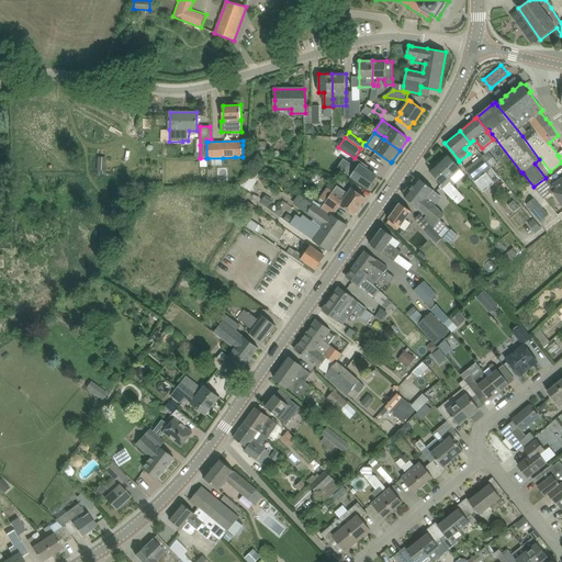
[(489,152),(484,155),(493,166),(497,163),(489,152)]
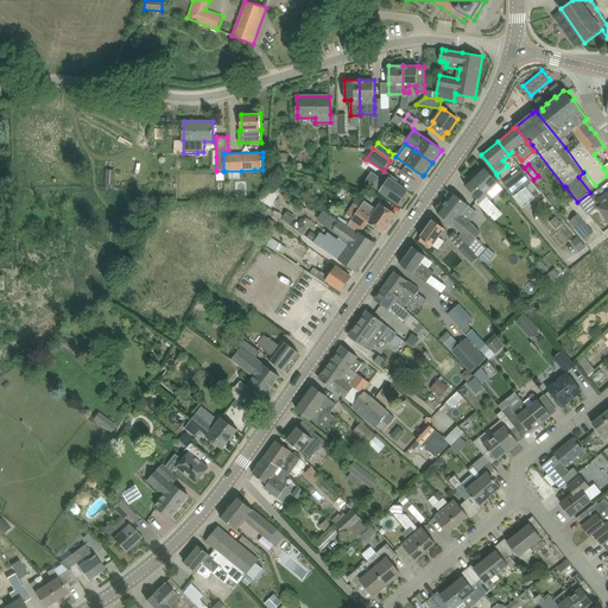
[(469,183),(466,185),(476,197),(479,200),(476,202),(479,204),(482,209),(494,222),(502,215),(496,209),(495,210),(488,203),(493,198),(485,190),(487,189),(496,181),(493,176),(485,168),(483,168),(481,166),(477,170),(479,172),(479,173),(475,177),(474,175),(467,181),(469,183)]
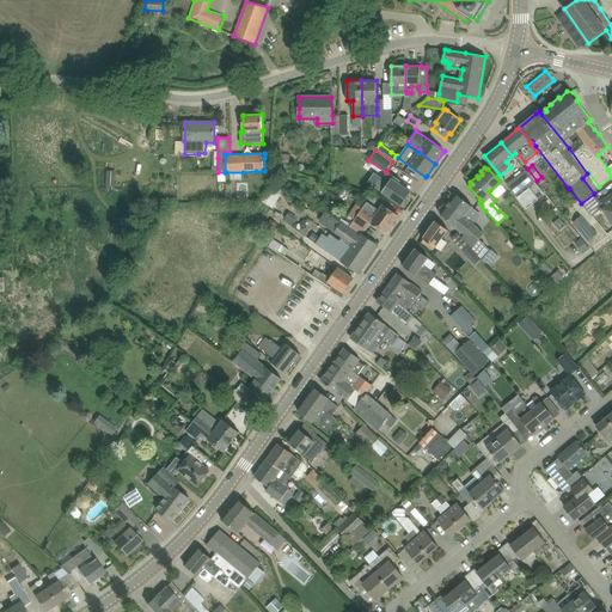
[(527,169),(507,184),(516,197),(536,182),(537,181),(527,169)]
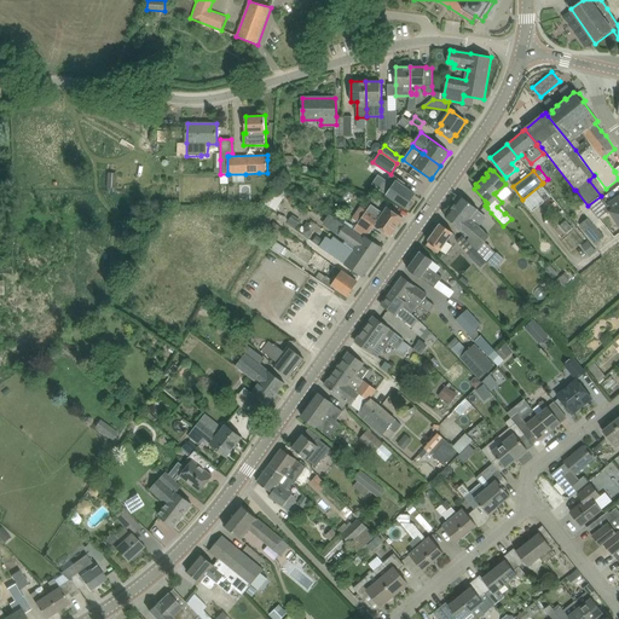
[(392,174),(382,190),(383,190),(406,208),(408,206),(410,206),(412,202),(412,200),(412,198),(415,195),(416,195),(405,186),(408,184),(403,180),(401,180),(392,174)]
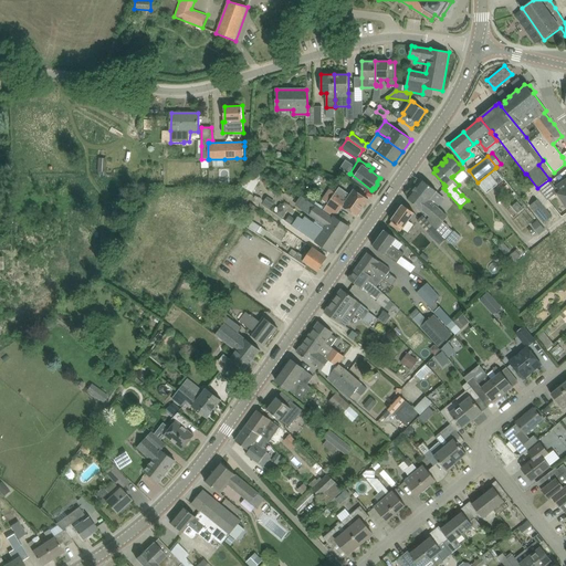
[(251,169),(241,186),(252,192),(263,177),(251,169)]
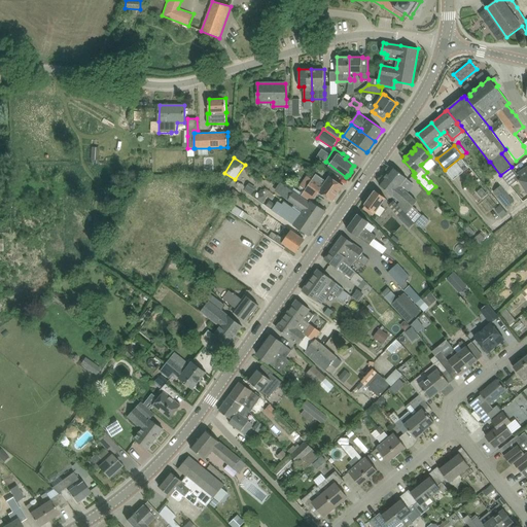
[(469,168),(461,157),(446,170),(453,180),(469,168)]
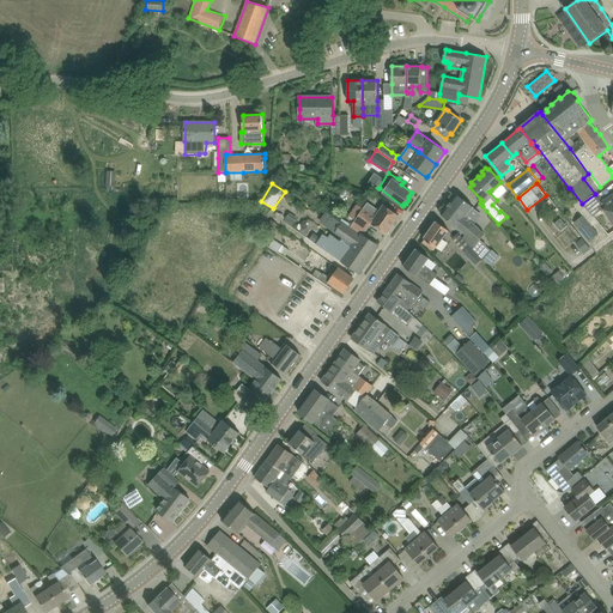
[(457,194),(442,214),(467,235),(465,237),(463,238),(473,249),(474,249),(481,240),(485,235),(475,224),(474,224),(463,216),(472,206),(457,194)]
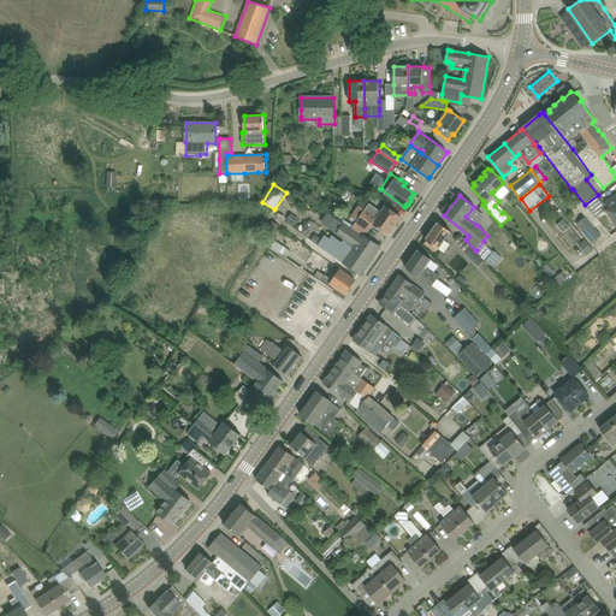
[(604,202),(598,195),(585,205),(596,218),(602,213),(604,212),(605,213),(608,211),(608,212),(615,223),(615,195),(606,202),(606,205),(604,202)]
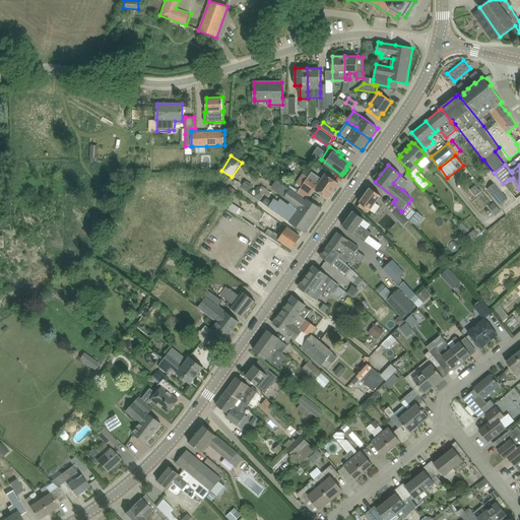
[(303,174),(297,183),(300,185),(302,187),(297,194),(306,200),(307,198),(309,199),(316,189),(328,198),(339,184),(326,174),(323,179),(313,172),(312,173),(312,172),(309,177),(303,174)]
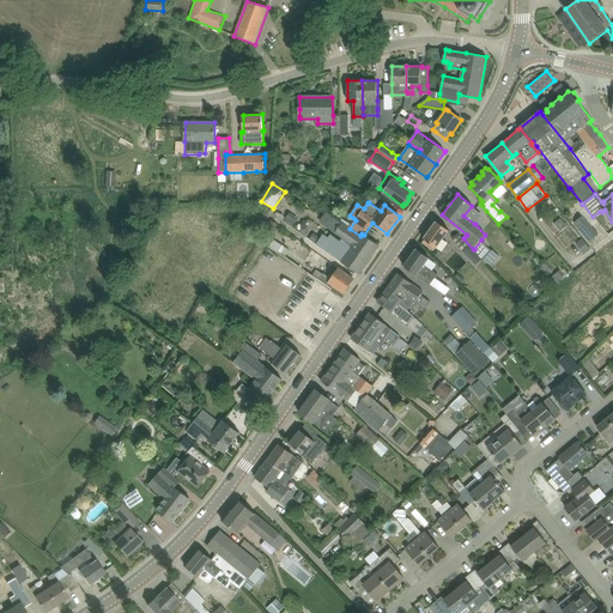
[(323,235),(317,244),(343,261),(359,273),(378,246),(364,235),(362,234),(360,236),(350,229),(349,228),(341,222),(329,213),(322,224),(344,238),(353,246),(352,248),(351,249),(341,242),(331,235),(328,238),(323,235)]
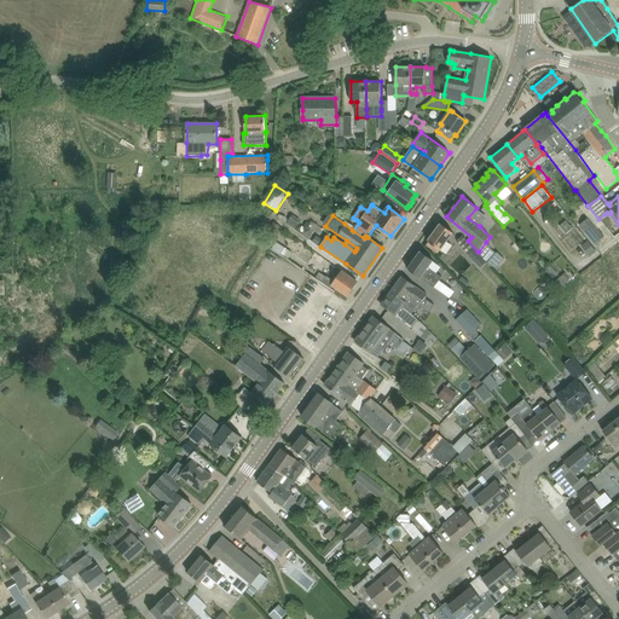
[(606,236),(590,218),(579,226),(595,244),(606,236)]
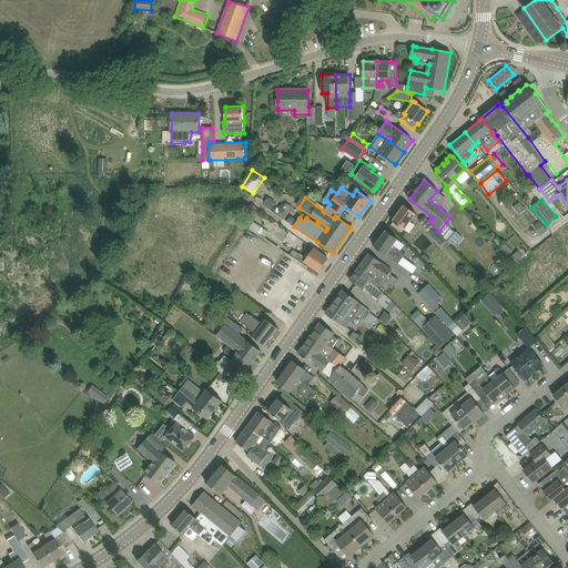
[(394,222),(392,225),(402,232),(403,233),(416,213),(415,212),(405,205),(393,221),(394,222)]
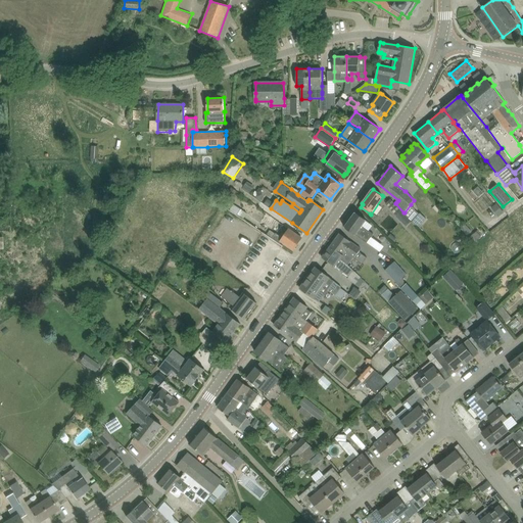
[(229,191),(225,198),(230,202),(235,195),(229,191)]
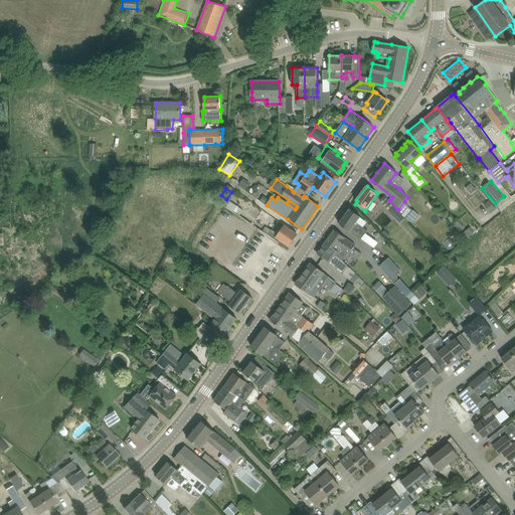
[(264,195),(261,200),(266,204),(270,199),(264,195)]
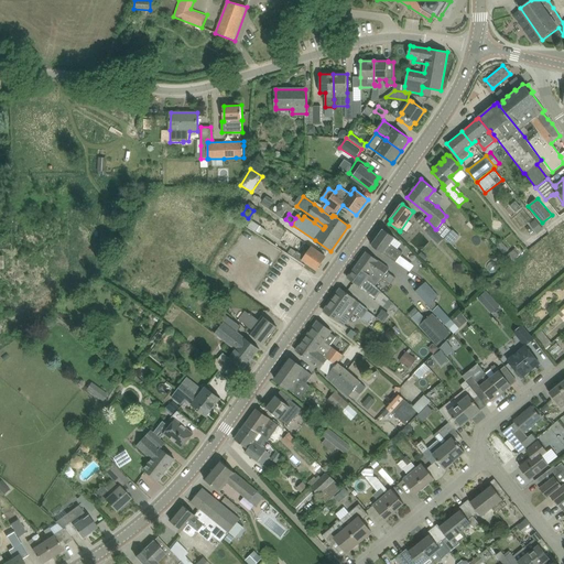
[(422,215),(416,219),(427,232),(433,238),(438,232),(433,227),(422,215)]
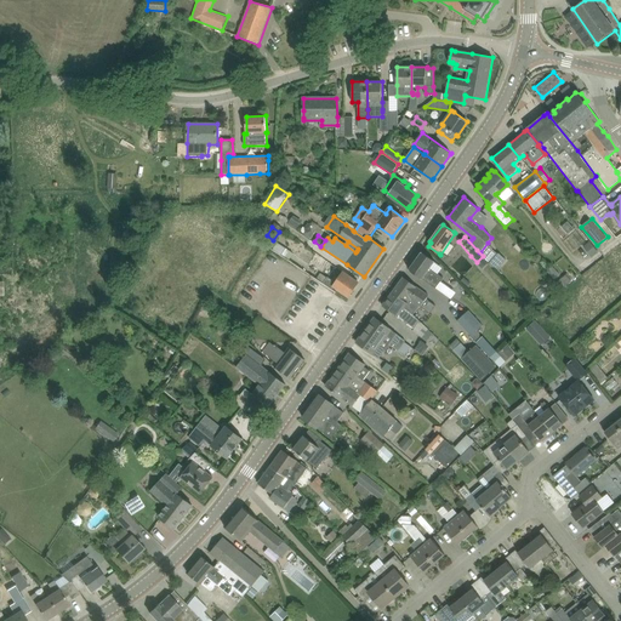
[(584,248),(592,257),(599,252),(590,241),(584,248)]
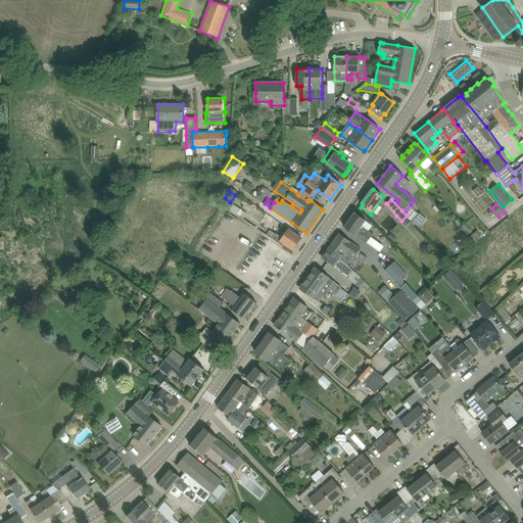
[(344,227),(368,243),(374,235),(371,233),(367,230),(362,226),(366,220),(355,212),(344,227)]
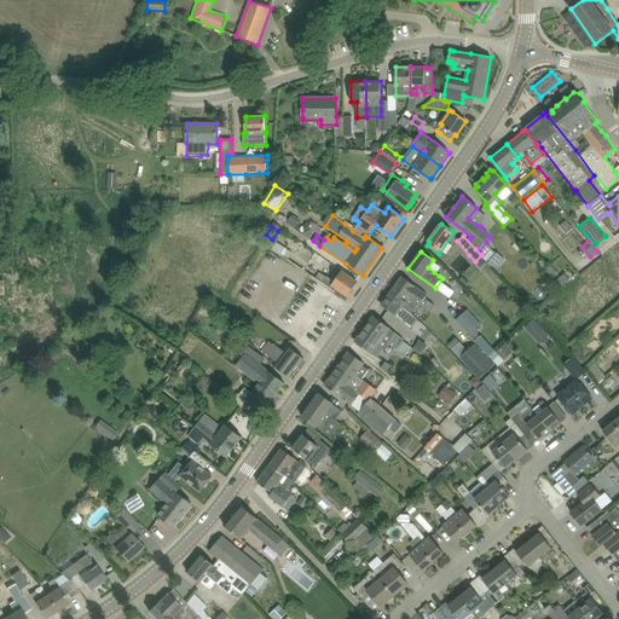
[(319,272),(316,278),(320,281),(325,284),(327,284),(334,289),(335,287),(348,295),(358,282),(343,272),(337,282),(327,276),(327,277),(319,272)]
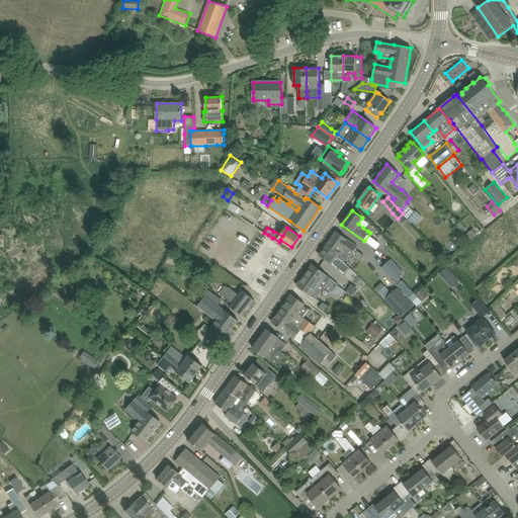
[(477,234),(472,229),(464,235),(468,241),(477,234)]
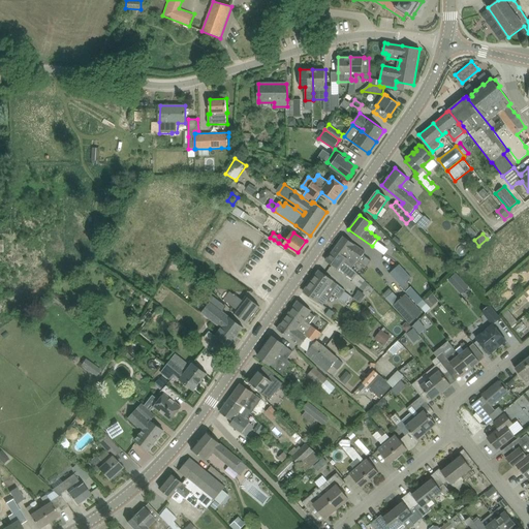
[(346,259),(347,260),(350,256),(359,261),(367,267),(371,260),(364,255),(366,252),(344,236),(335,249),(346,259)]
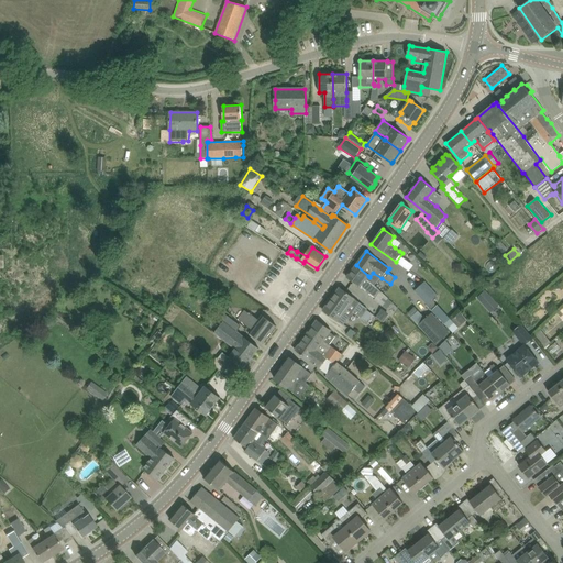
[(368,276),(356,265),(348,277),(375,298),(374,299),(386,308),(389,302),(387,300),(388,299),(373,283),(367,279),(370,277),(368,276)]
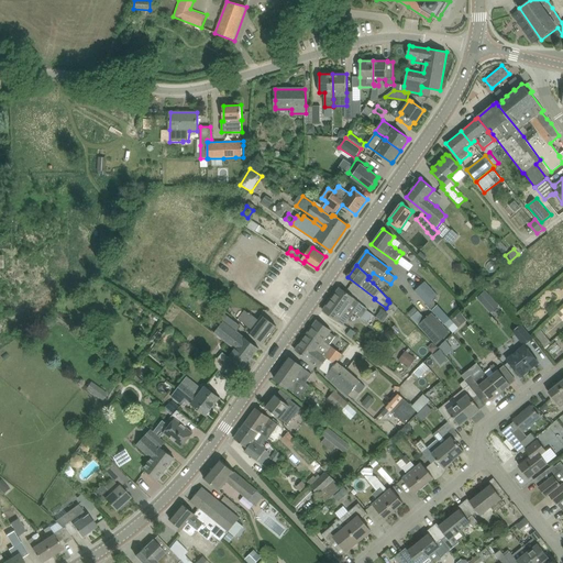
[(501,283),(495,277),(487,285),(494,291),(501,283)]
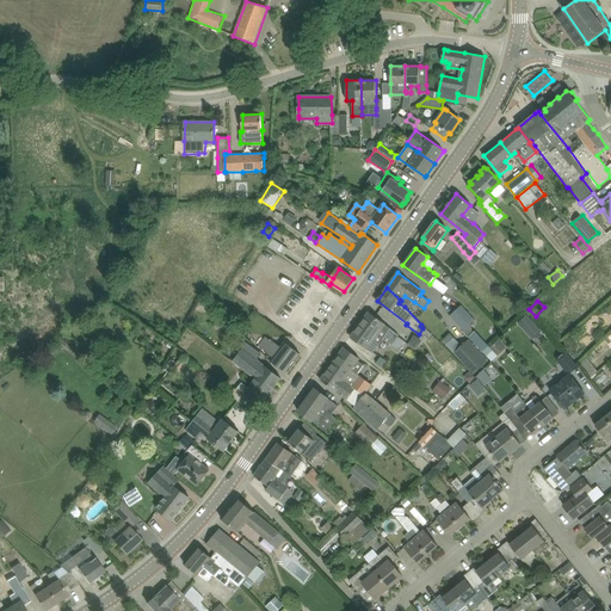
[(475,320),(462,306),(450,316),(464,331),(475,320)]
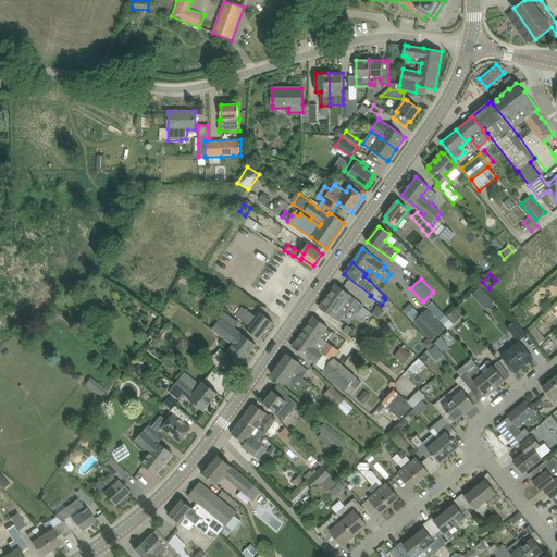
[(369,311),(363,307),(363,306),(357,301),(358,300),(336,284),(320,307),(339,322),(349,309),(357,314),(358,314),(363,319),(369,311)]
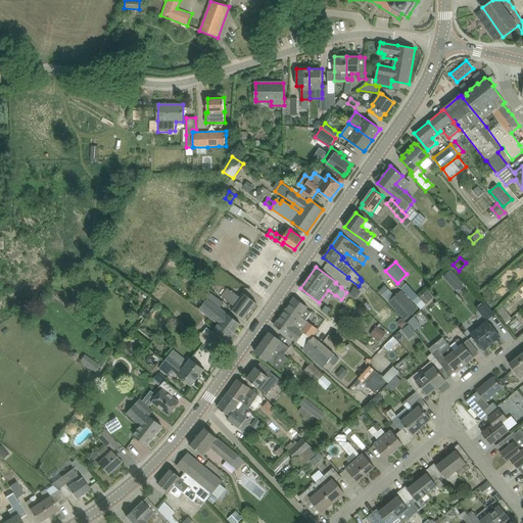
[(450,270),(443,277),(447,281),(455,274),(450,270)]
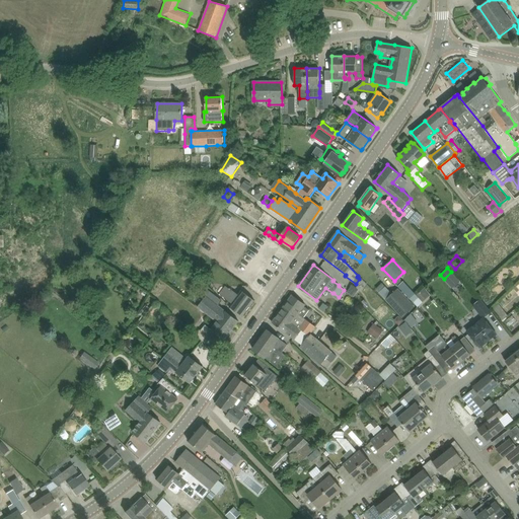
[(243,316),(245,312),(255,300),(242,291),(239,295),(230,288),(229,289),(226,286),(221,292),(234,301),(230,306),(243,316)]
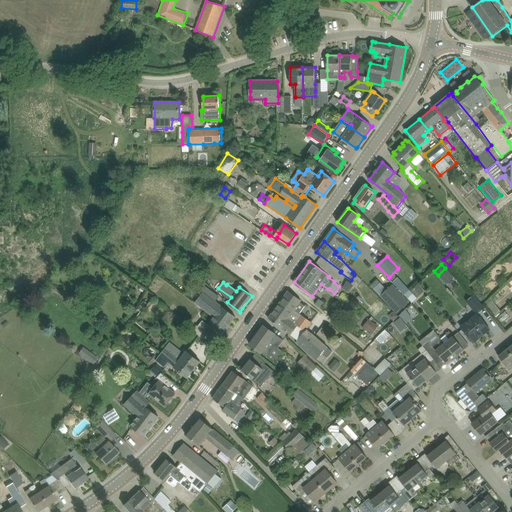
[(374,288),(381,296),(387,290),(380,282),(374,288)]
